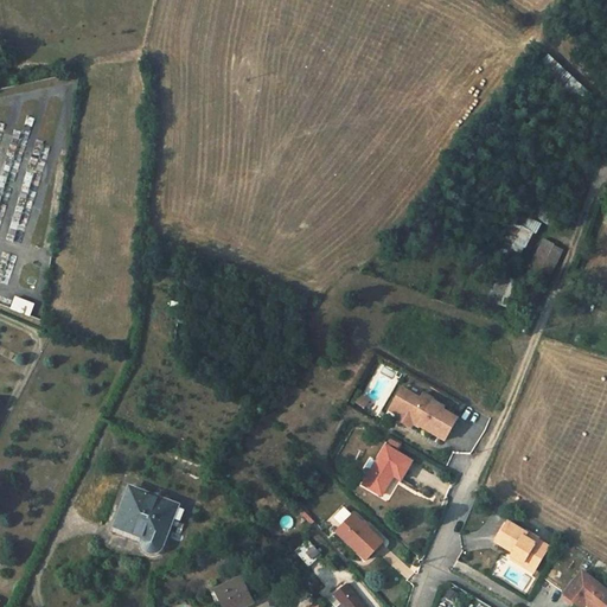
[(548,57),(537,69),(580,110),(592,97),(548,57)]
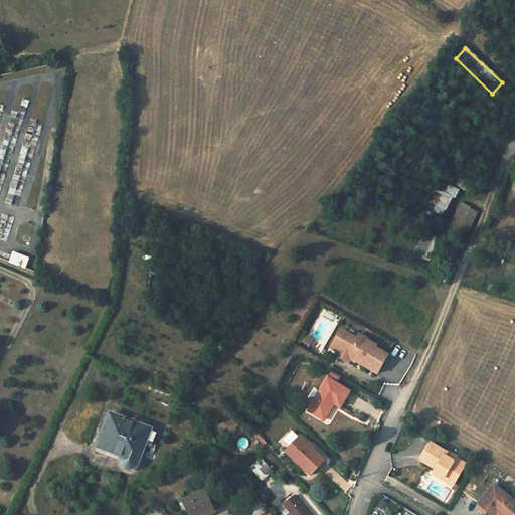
[(440,221),(455,188),(446,184),(441,194),(431,189),(419,213),(440,221)]
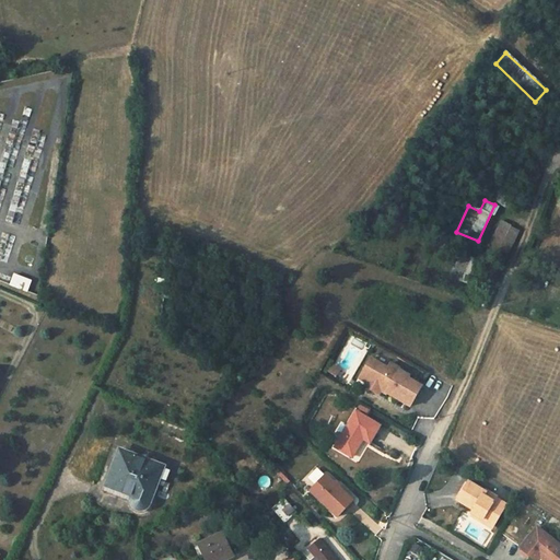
[(490,247),(508,257),(520,232),(502,223),(490,247)]
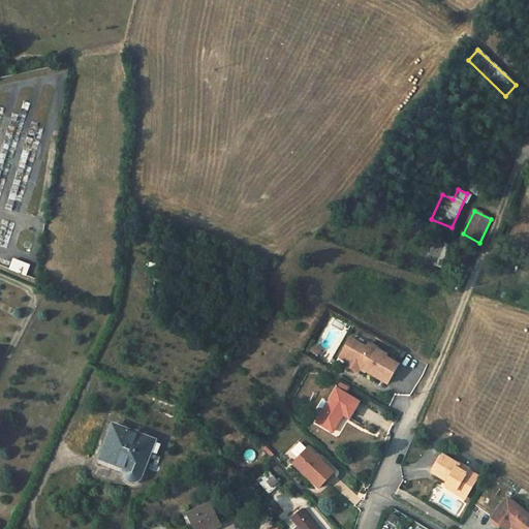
[(412,244),(418,247),(424,232),(417,230),(412,244)]
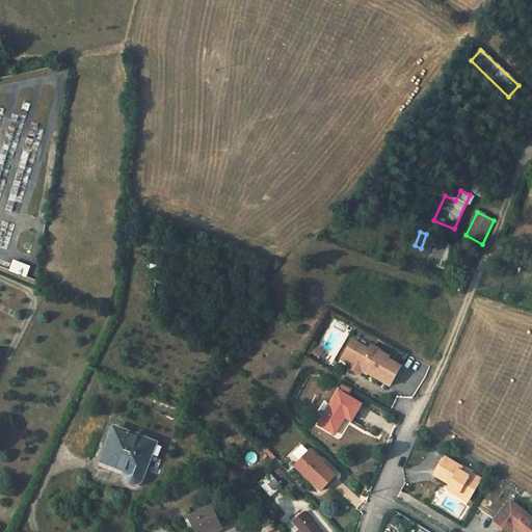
[(444,269),(449,254),(452,246),(435,240),(427,264),(444,269)]
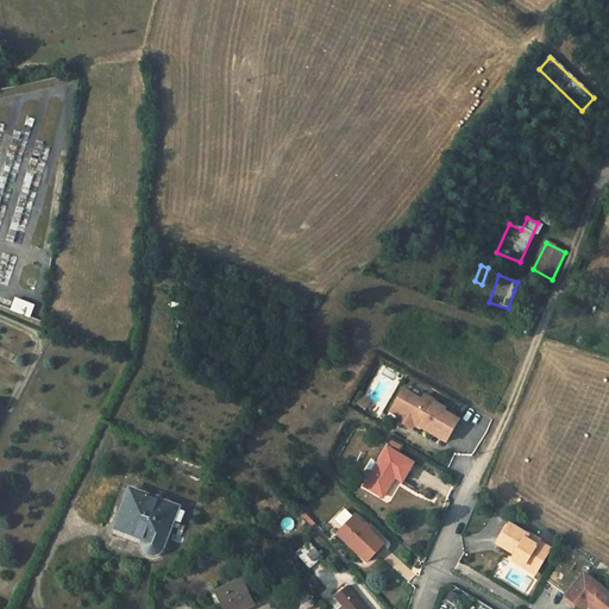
[(522,294),(514,290),(508,308),(516,312),(522,294)]
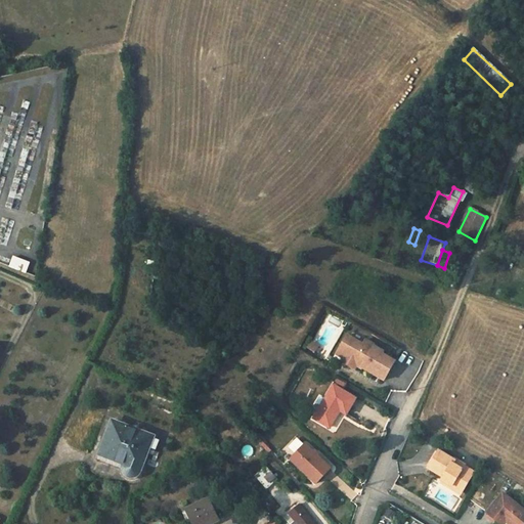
[(10,267),(26,273),(29,264),(13,258),(10,267)]
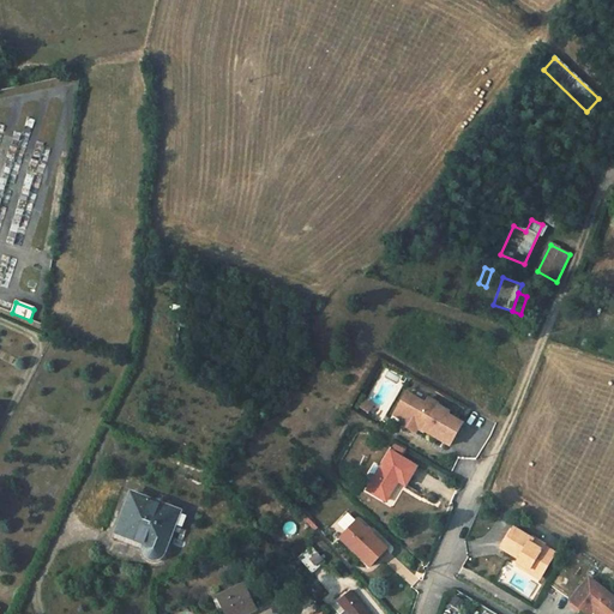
[(402,391),(387,421),(446,450),(461,419),(422,401),(402,391)]
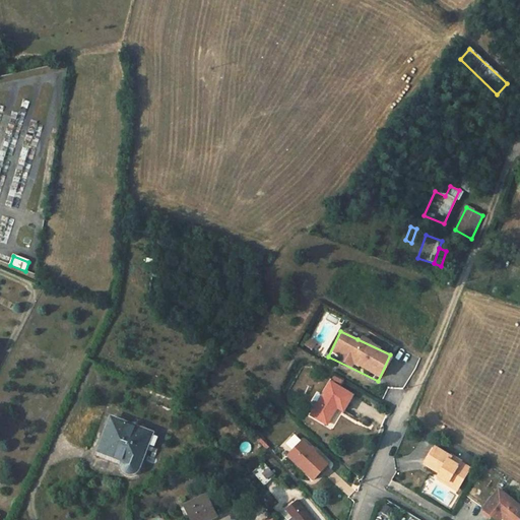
[(311,351),(316,342),(308,337),(302,345),(311,351)]
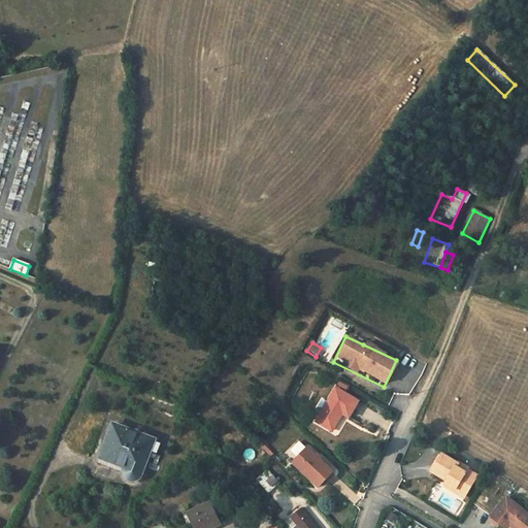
[(335,388),(316,422),(332,431),(341,414),(349,417),(358,401),(335,388)]
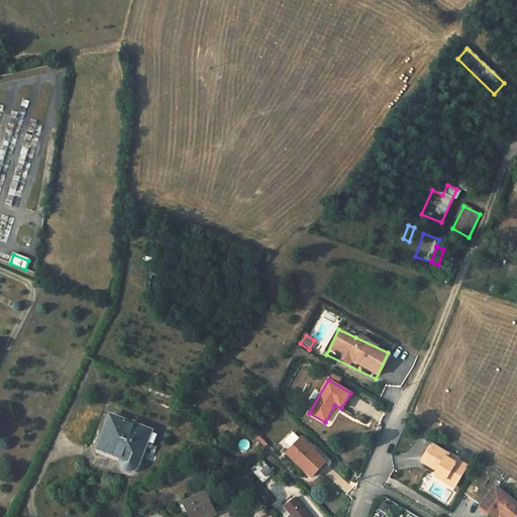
[(136,467),(145,442),(149,432),(111,417),(98,451),(122,461),(122,463),(123,467),(125,469),(126,470),(129,471),(131,471),(134,469),(136,467)]
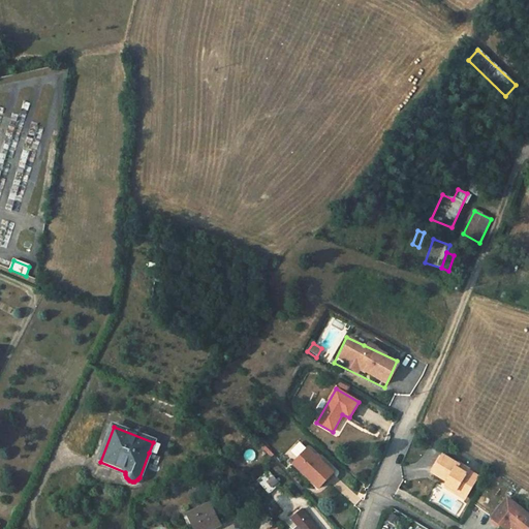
[(161,445),(153,442),(149,453),(157,455),(161,445)]
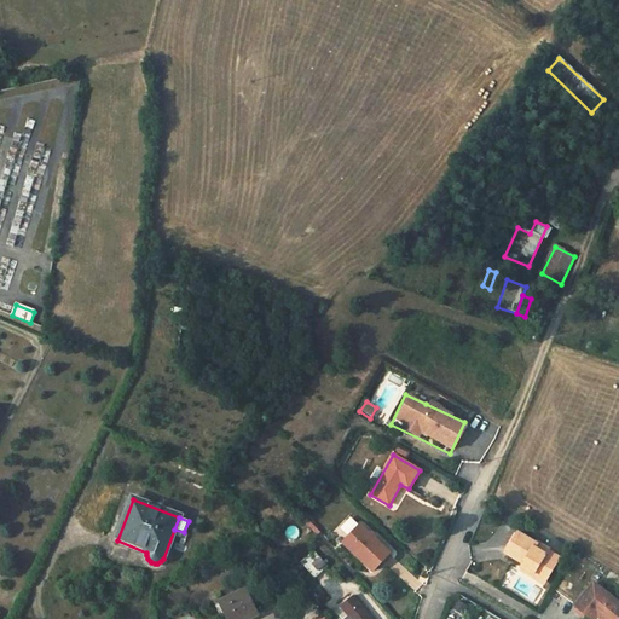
[(359,525),(343,543),(374,571),(391,554),(359,525)]
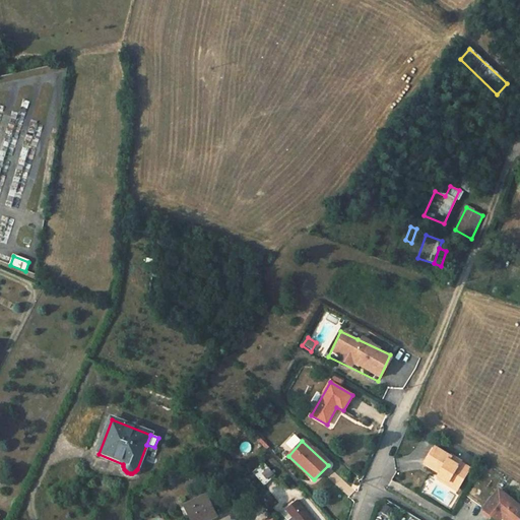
[(436,450),(428,465),(442,473),(440,477),(458,488),(468,470),(458,463),(460,461),(452,457),(451,459),(436,450)]
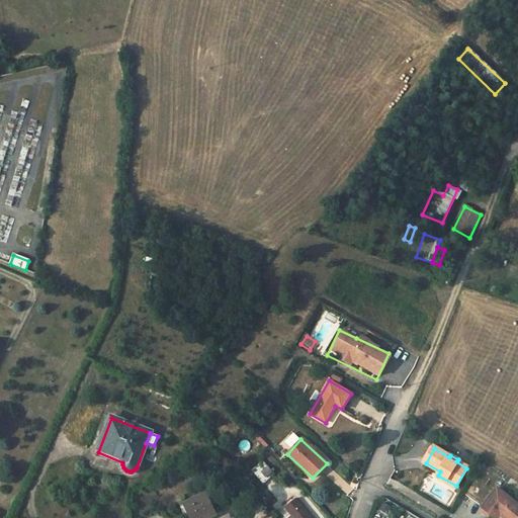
[(262,461),(252,470),(263,484),(274,473),(262,461)]
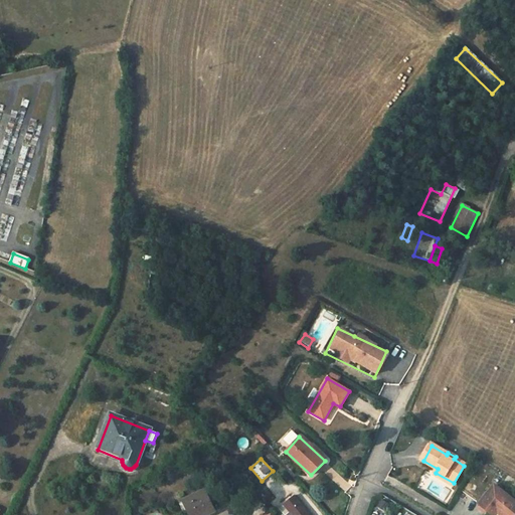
[(514,514),(514,502),(494,485),(478,505),(491,514),(495,514),(499,512),(503,514),(514,514)]
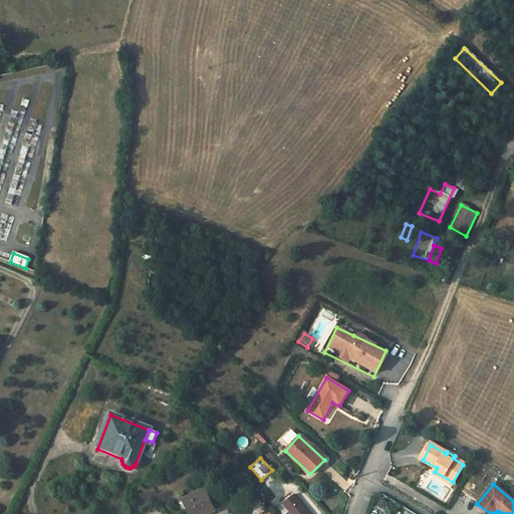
[(218,499),(212,487),(204,490),(179,502),(184,512),(188,511),(189,513),(205,513),(214,510),(210,503),(218,499)]
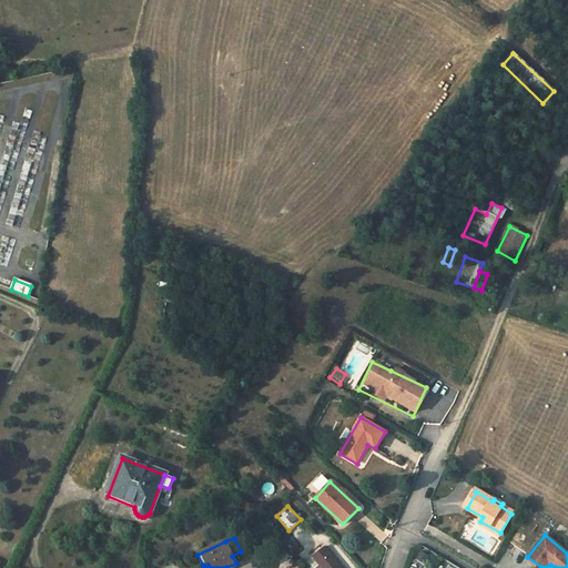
[(341,567),(324,547),(313,557),(320,565),(322,567),(341,567)]
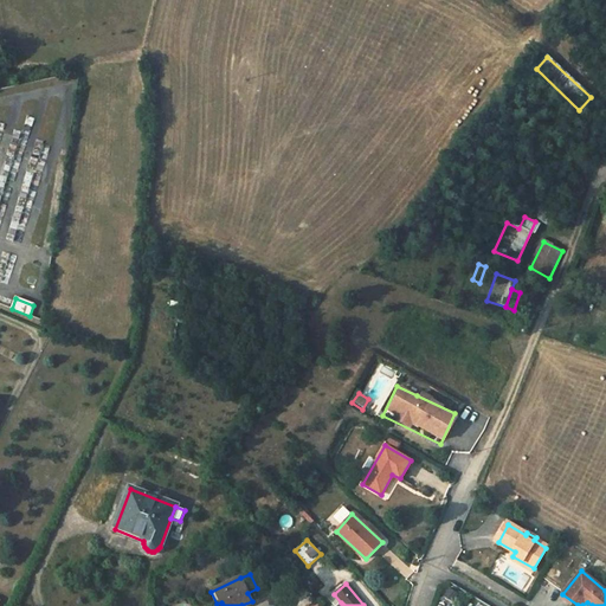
All buildings are outlined.
